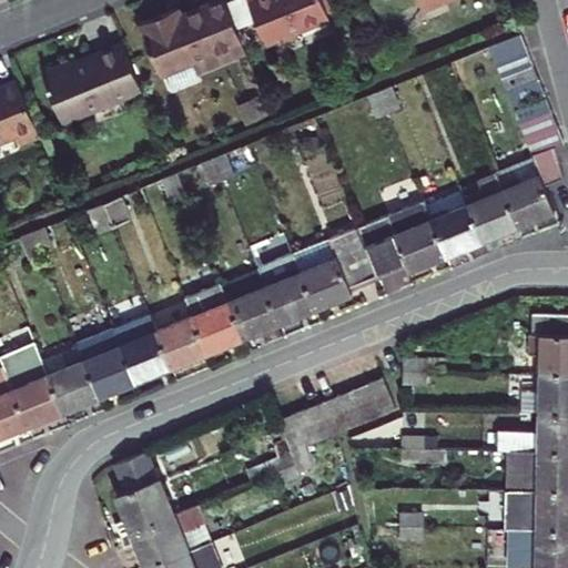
[(226,1),(225,0),(213,0),(181,13),(170,19),(166,11),(153,17),(141,22),(152,50),(158,62),(162,72),(165,70),(172,87),(200,77),(198,70),(246,50),(237,27),(226,1)]
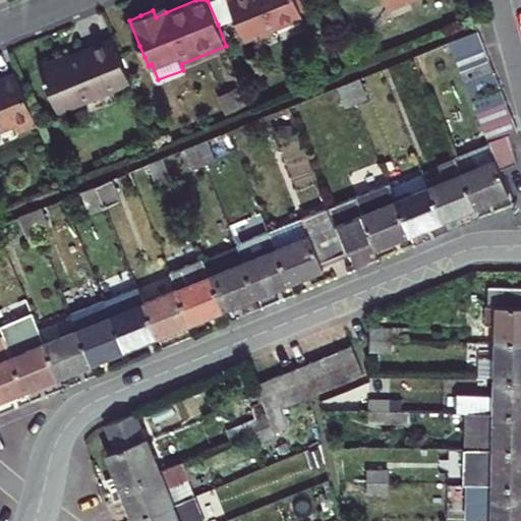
[(228,0),(211,0),(208,1),(218,24),(235,18),(228,0)]
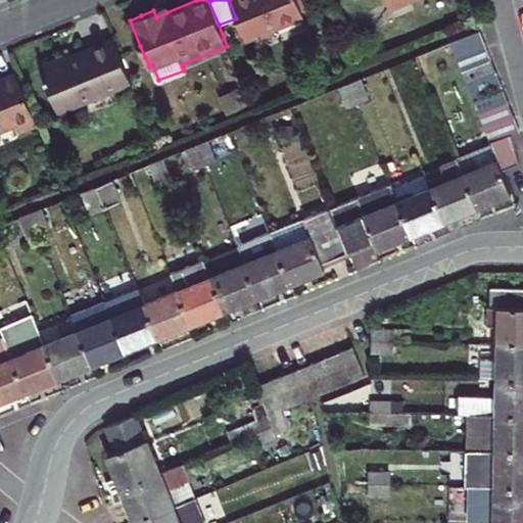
[(229,0),(236,18),(245,42),(256,37),(257,40),(275,33),(274,30),(304,17),(297,0),(229,0)]
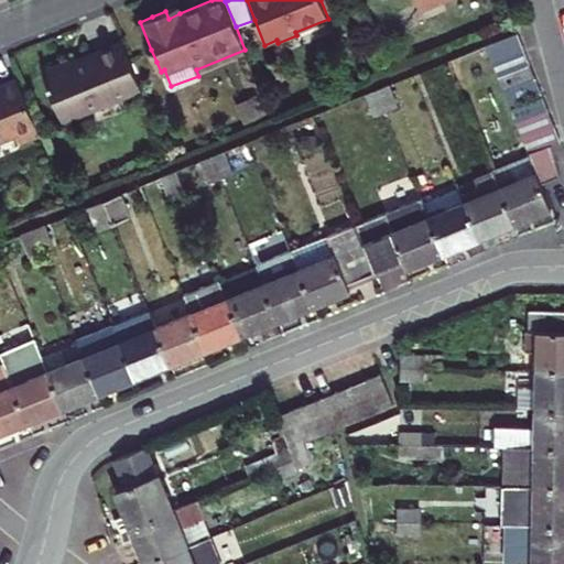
[(176,7),(165,11),(169,19),(180,13),(176,7)]
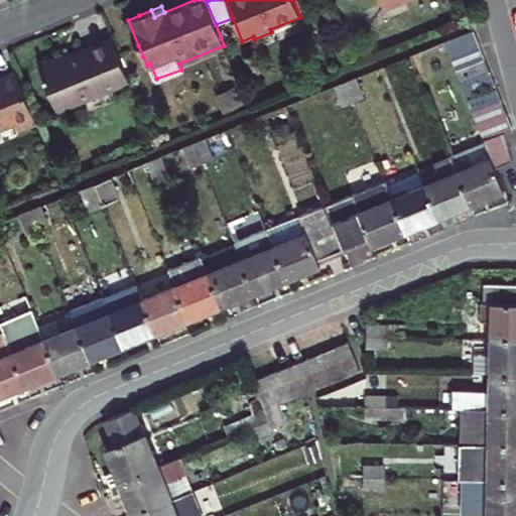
[(445,43),(450,55),(480,43),(475,32),(445,43)]
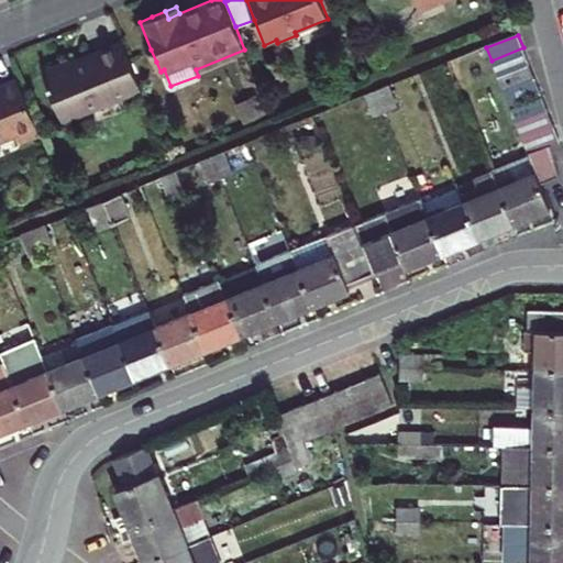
[(72,64),(70,62),(57,67),(45,72),(64,120),(142,89),(121,41),(91,53),(92,55),(72,64)]
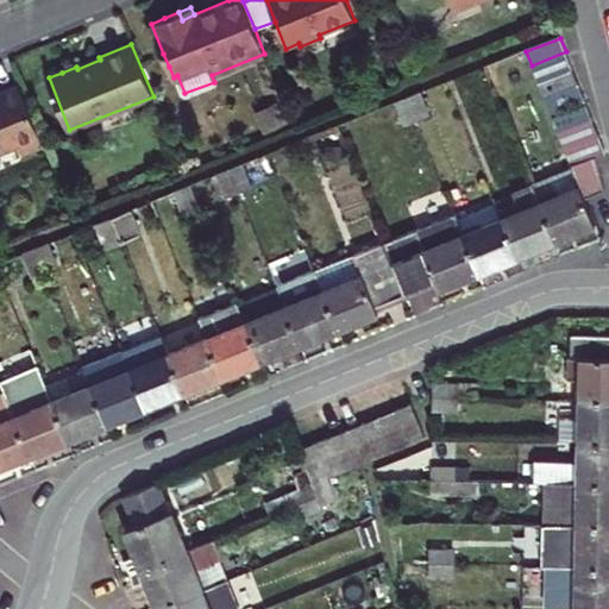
[(566,51),(532,66),(538,81),(572,67),(566,51)]
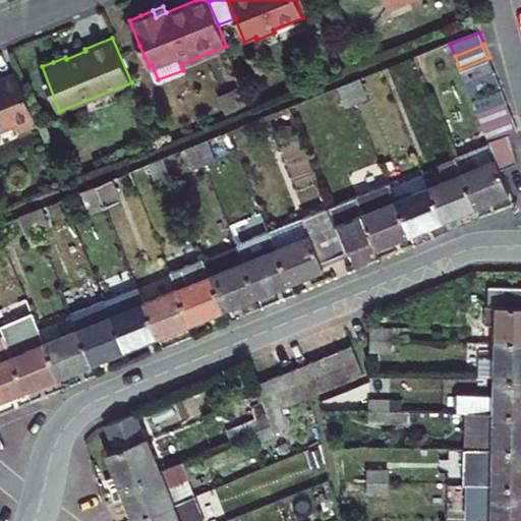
[(145,57),(139,46),(135,48),(139,59),(145,57)]
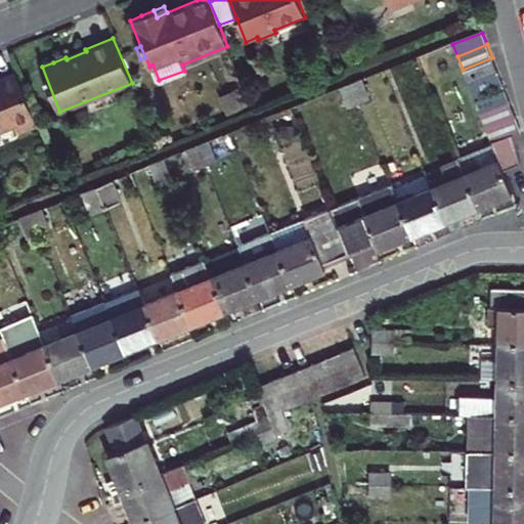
[(463,70),(468,83),(497,71),(492,57),(463,70)]
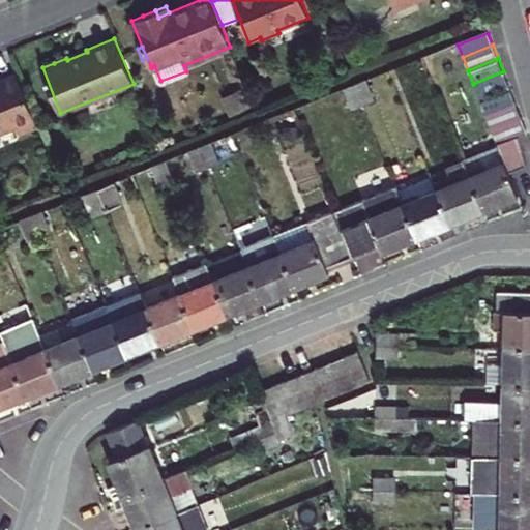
[(473,84),(479,98),(508,87),(503,71),(473,84)]
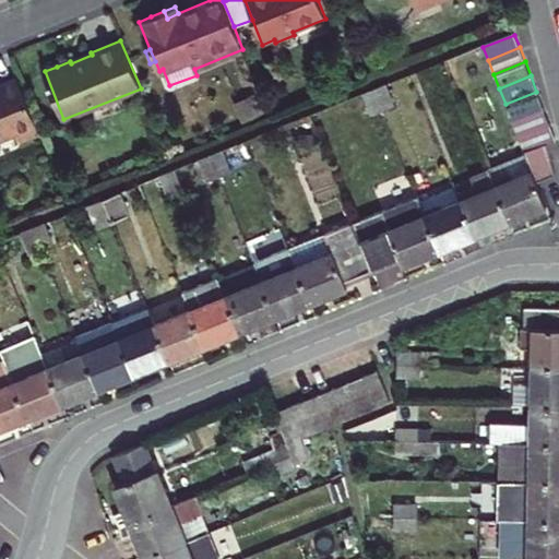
[(39,133),(18,78),(0,84),(0,135),(15,130),(20,141),(39,133)]
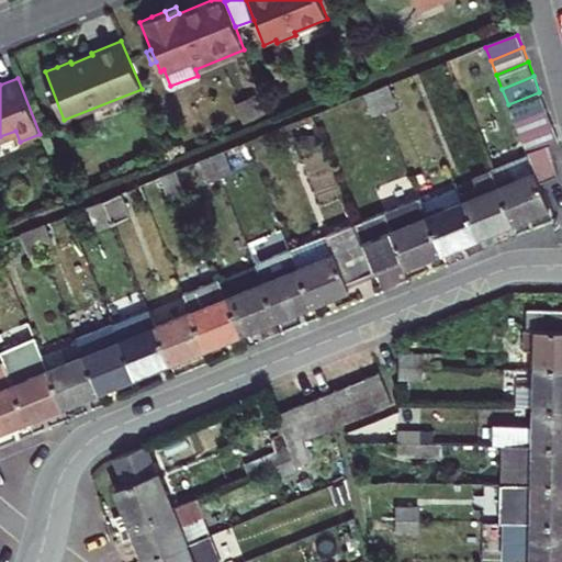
[(377,89),(385,110),(395,105),(386,85),(377,89)]
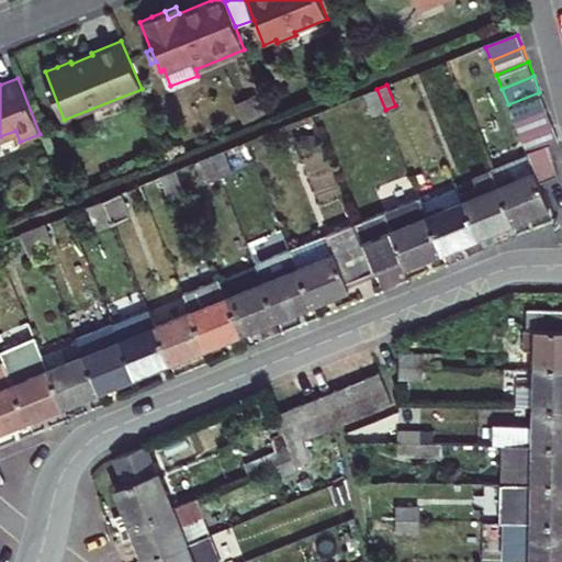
[(377,89),(364,93),(373,115),(385,110),(377,89)]
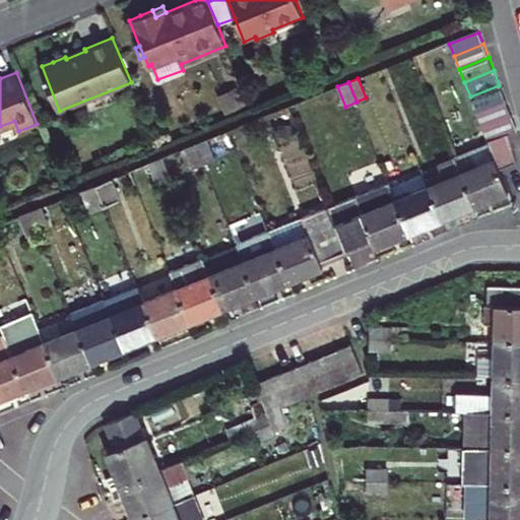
[(499,85),(470,96),(477,113),(506,102),(499,85)]
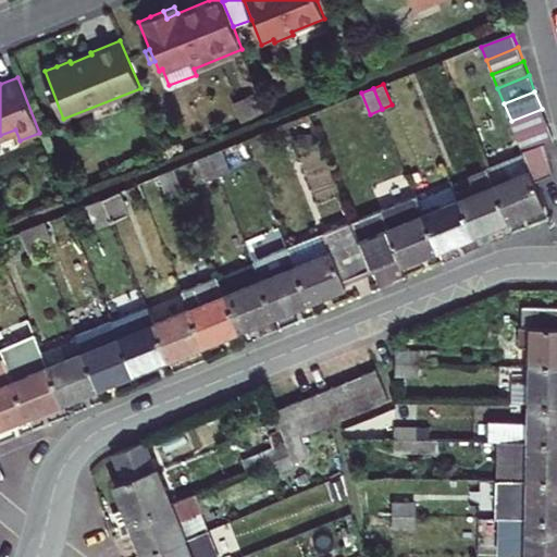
[(542,109),(511,121),(517,136),(547,124),(542,109)]
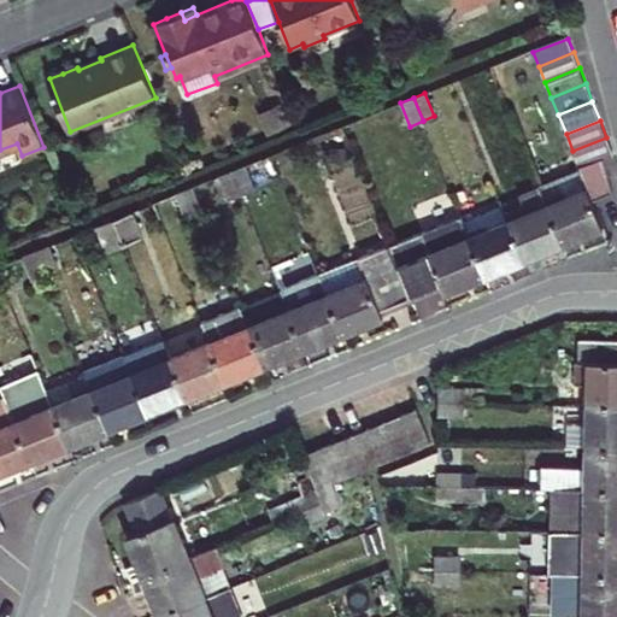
[(606,137),(573,151),(579,168),(599,159),(612,153),(606,137)]
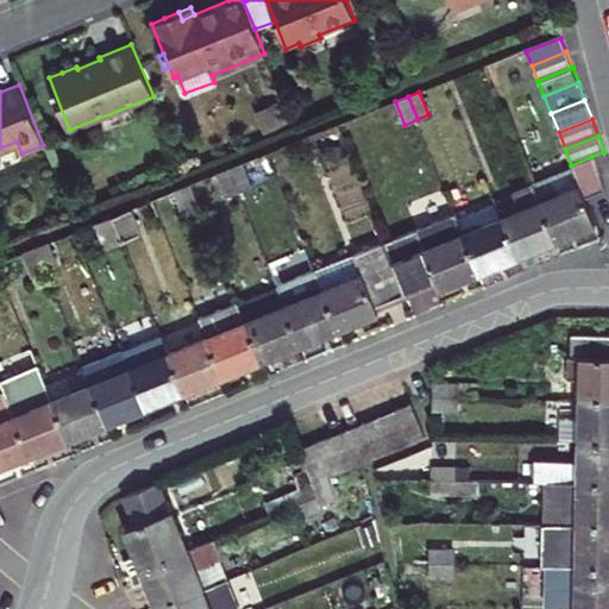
[(604,187),(591,157),(571,165),(572,167),(581,187),(584,195),(604,187)]
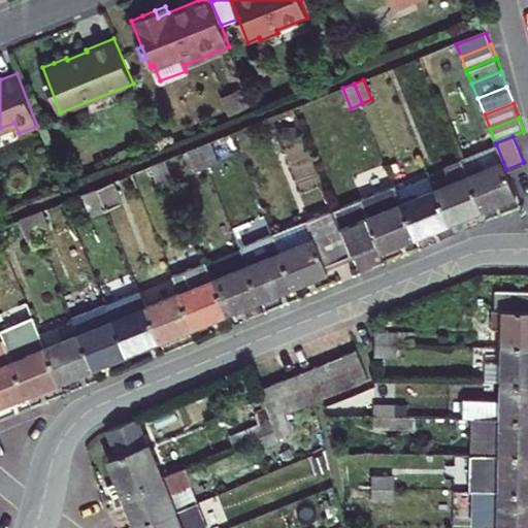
[(209,141),(199,146),(207,166),(219,162),(209,141)]
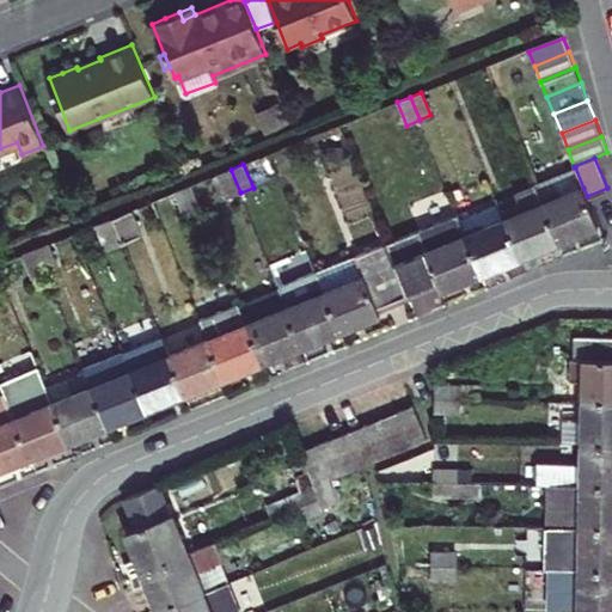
[(598,225),(591,206),(587,196),(583,188),(575,167),(536,183),(536,185),(558,240),(577,232),(598,225)]
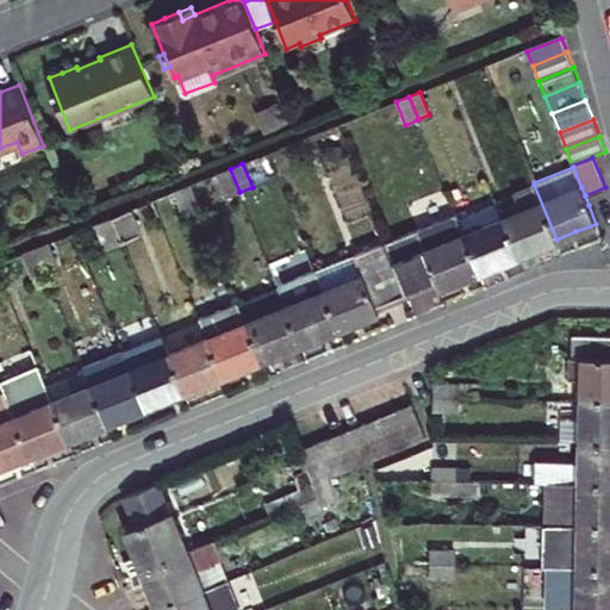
[(230,169),(216,174),(226,198),(240,192),(230,169)]
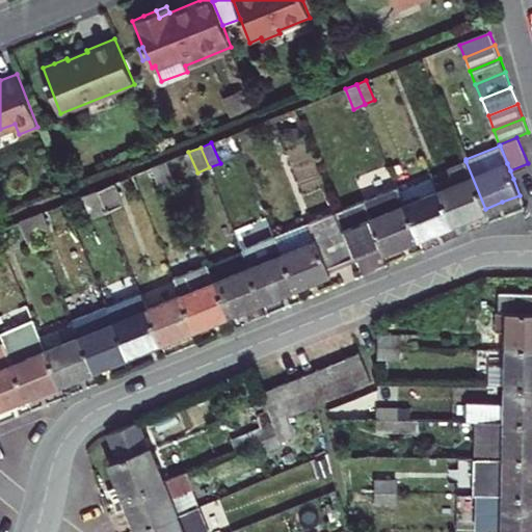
[(175,181),(166,161),(153,166),(161,187),(175,181)]
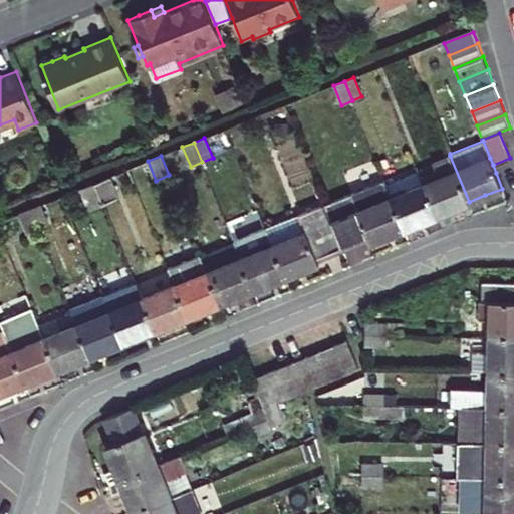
[(469,202),(450,156),(435,163),(438,169),(420,176),(436,216),(453,209),(469,202)]
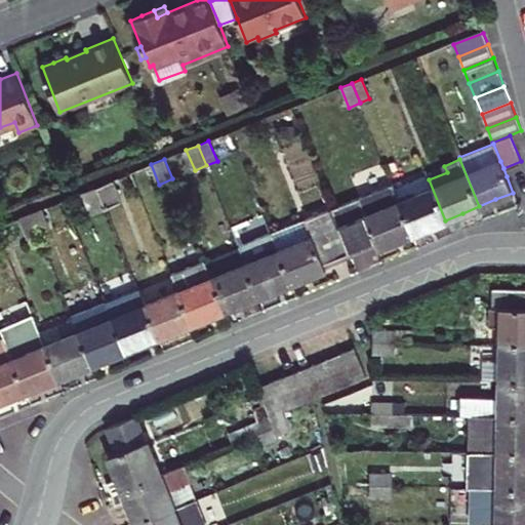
[(445,220),(429,179),(427,174),(394,188),(412,234),(429,228),(445,220)]
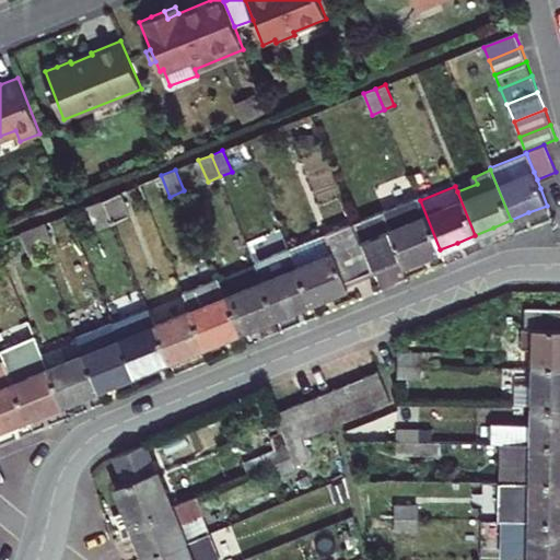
[(104,198),(113,220),(138,210),(129,188),(104,198)]
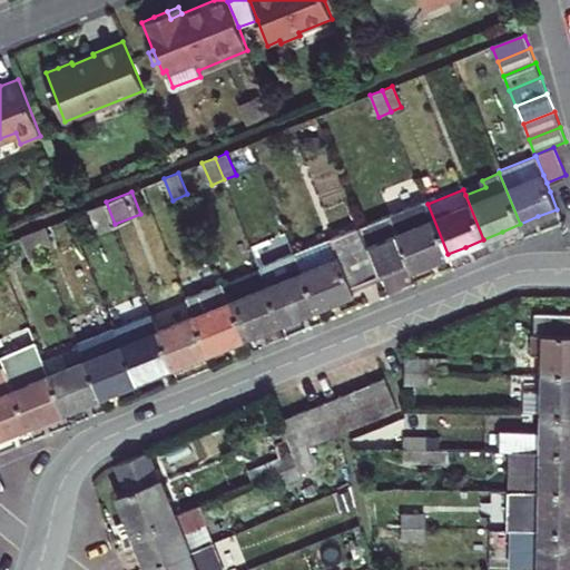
[(425,200),(362,226),(381,274),(409,262),(411,268),(430,262),(448,254),(428,204),(425,200)]
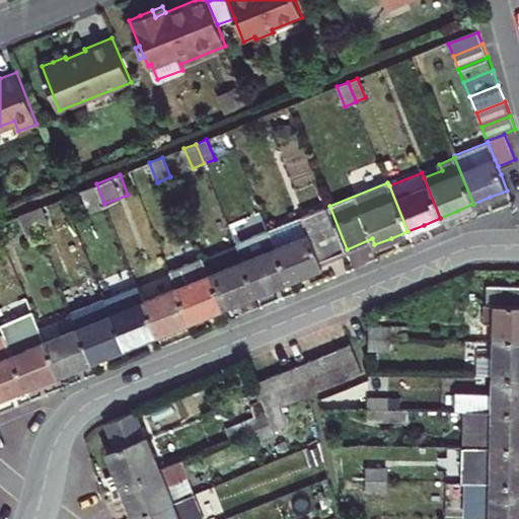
[(104,204),(96,183),(82,190),(91,209),(104,204)]
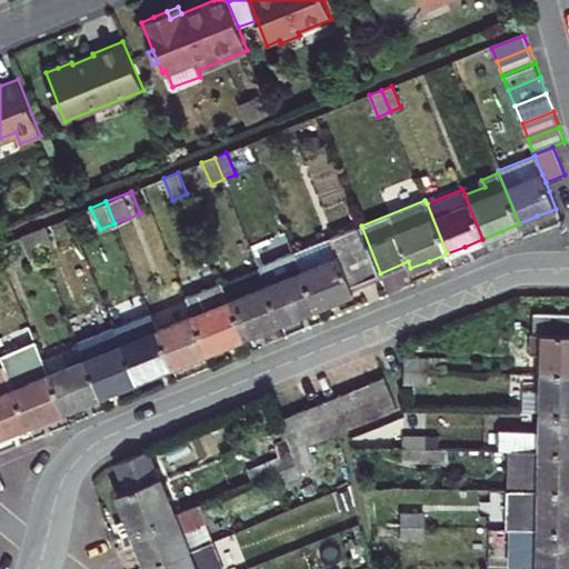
[(380,273),(361,226),(296,252),(297,256),(318,306),(336,299),(353,291),(351,286),(380,273)]
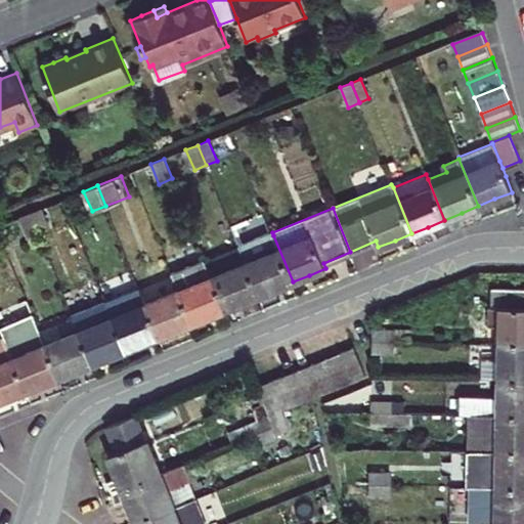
[(31,213),(40,236),(51,231),(42,209),(31,213)]
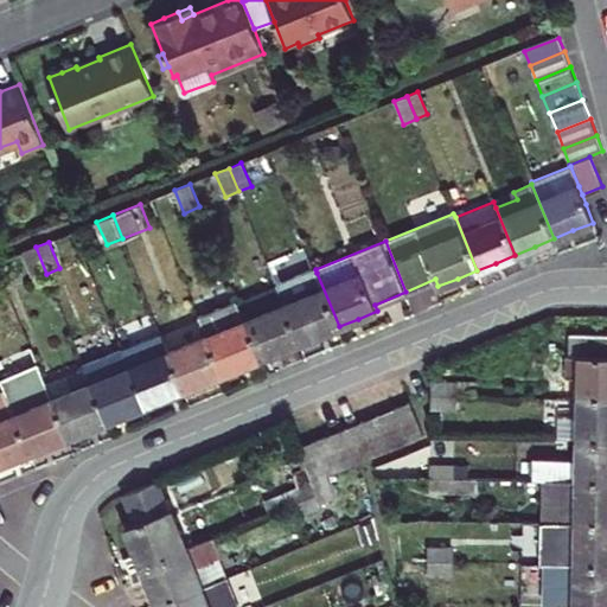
[(46,274),(36,247),(24,251),(36,279),(46,274)]
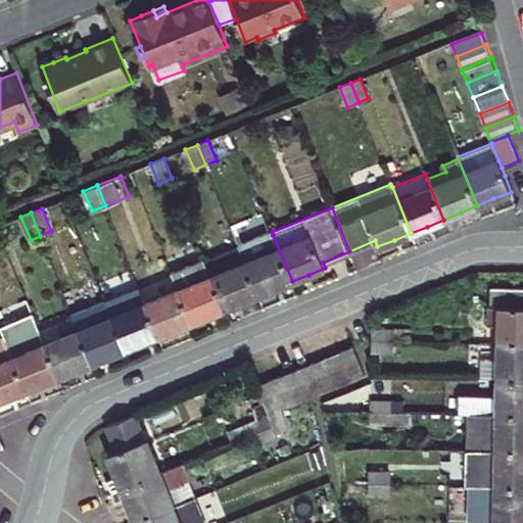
[(292,281),(273,235),(239,248),(257,295),(275,288),(292,281)]
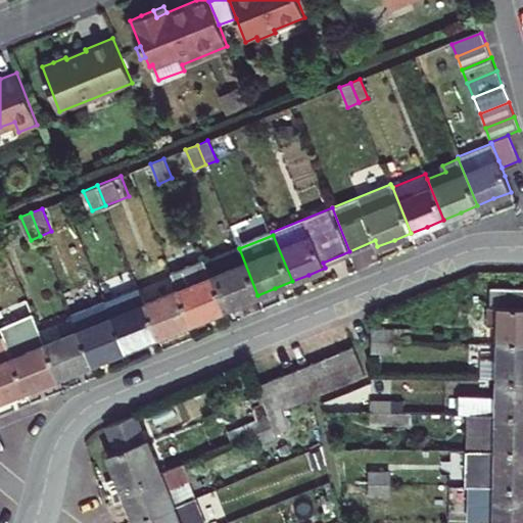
[(257,295),(239,248),(238,247),(205,260),(225,308),(241,301),(257,295)]
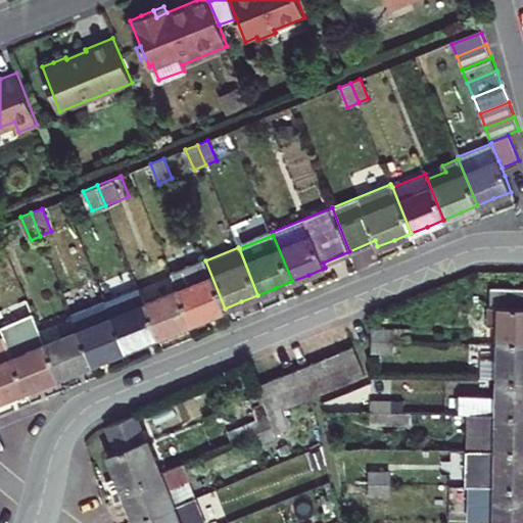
[(225,308),(205,260),(204,258),(171,273),(178,289),(190,322),(207,316),(225,308)]
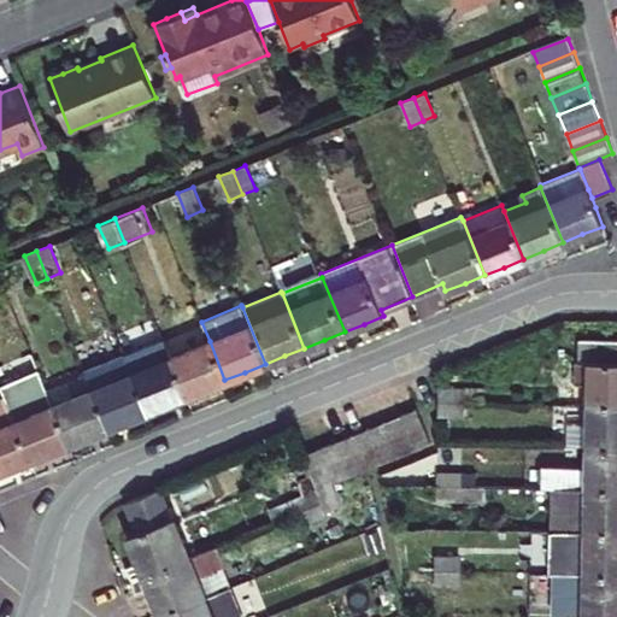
[(187,397),(171,357),(164,339),(125,354),(148,411),(168,404),(187,397)]
